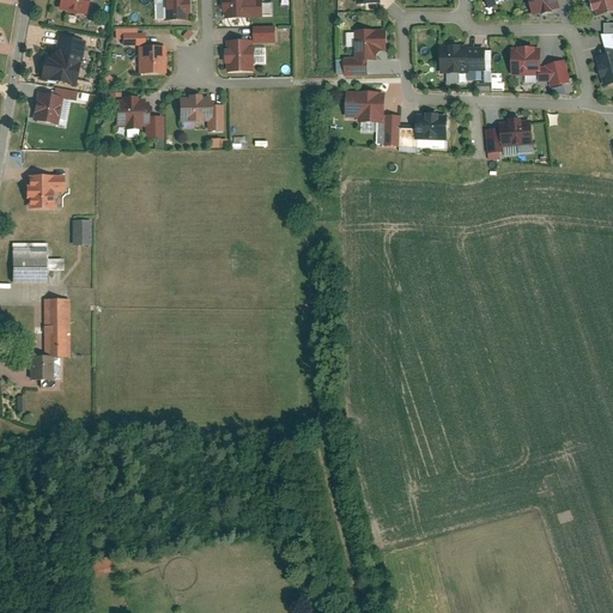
[(60,0),(59,10),(87,16),(90,0),(60,0)]
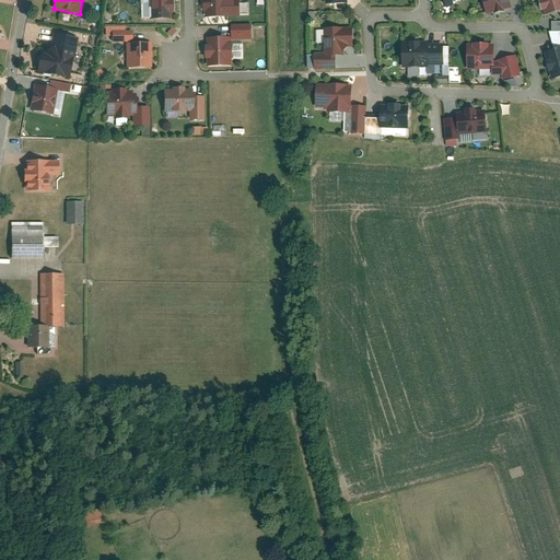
[(152,0),(152,20),(173,19),(172,0),(152,0)]
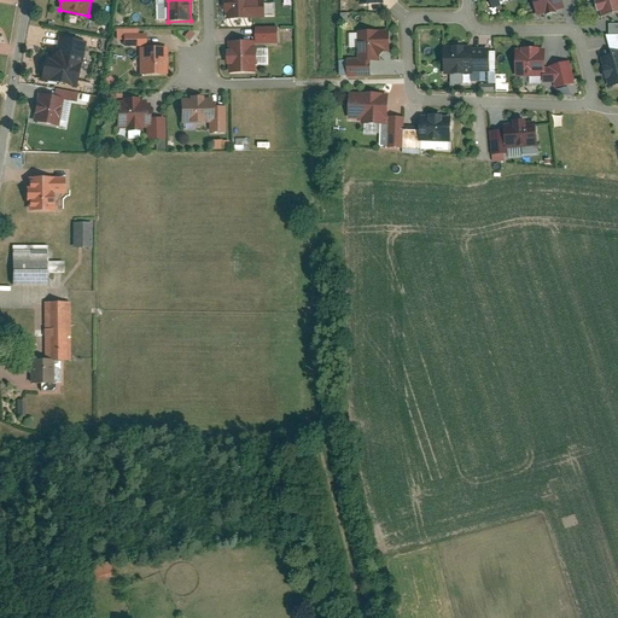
[(227,0),(228,18),(255,17),(254,0),(227,0)]
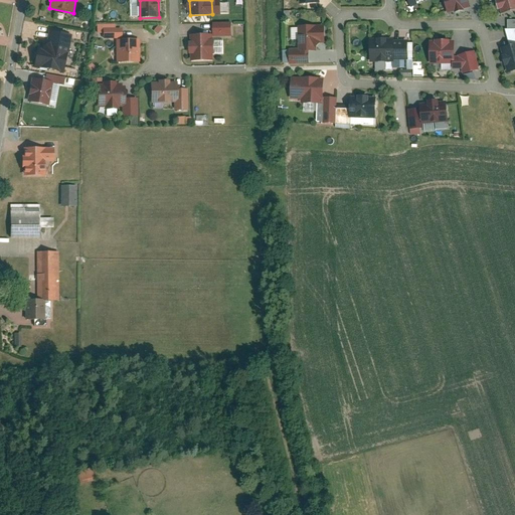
[(470,0),(445,0),(449,13),(472,7),(470,0)]
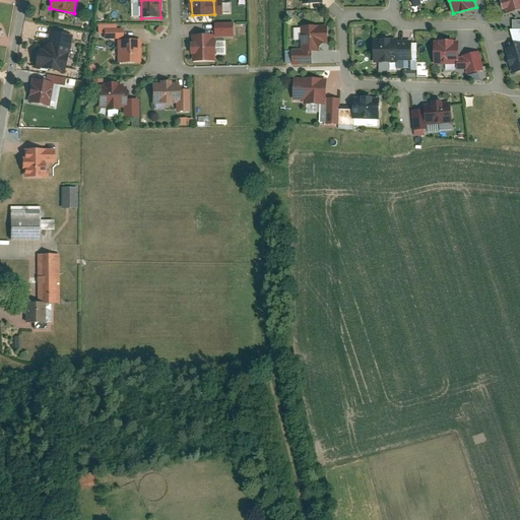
[(519,0),(505,0),(508,13),(519,9),(519,0)]
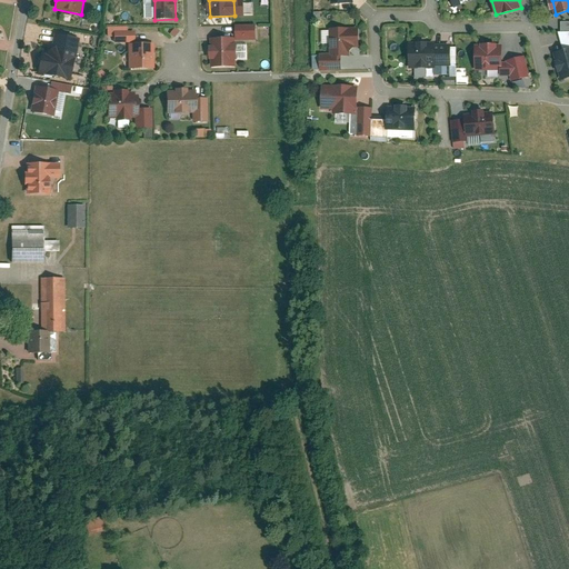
[(258,39),(258,26),(236,26),(236,37),(236,39),(258,39)]
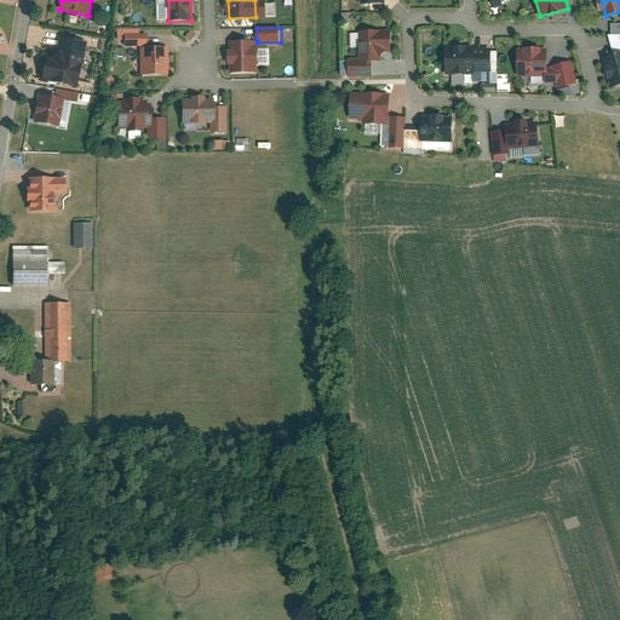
[(383,30),(361,30),(361,58),(372,58),(383,58),(383,50),(383,30)]
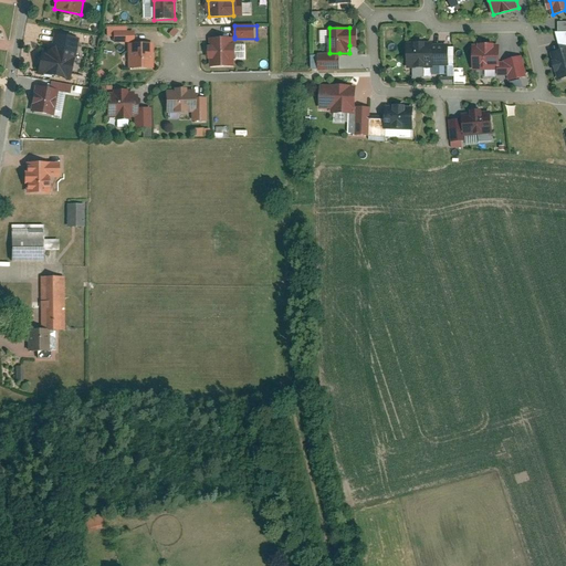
[(359,28),(349,28),(349,45),(359,45),(359,28)]
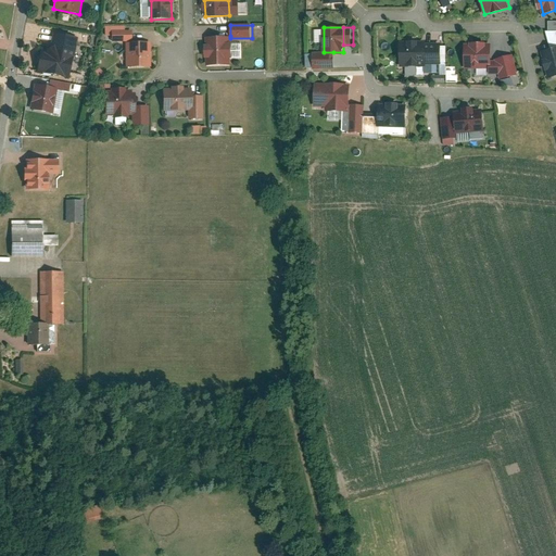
[(134,30),(113,30),(113,42),(127,42),(134,42),(134,30)]
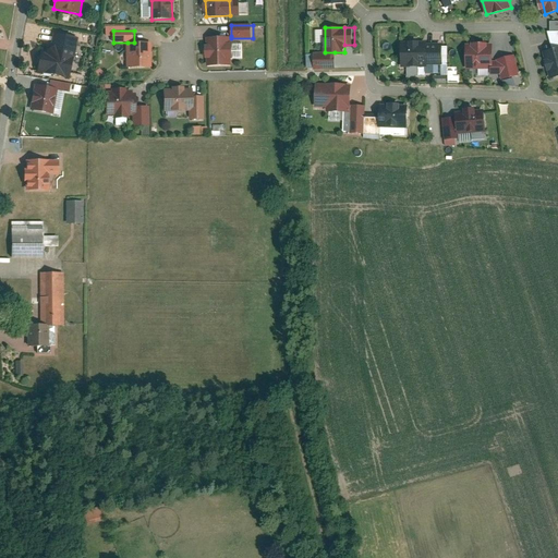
[(70,77),(79,37),(55,32),(50,50),(44,48),(39,71),(70,77)]
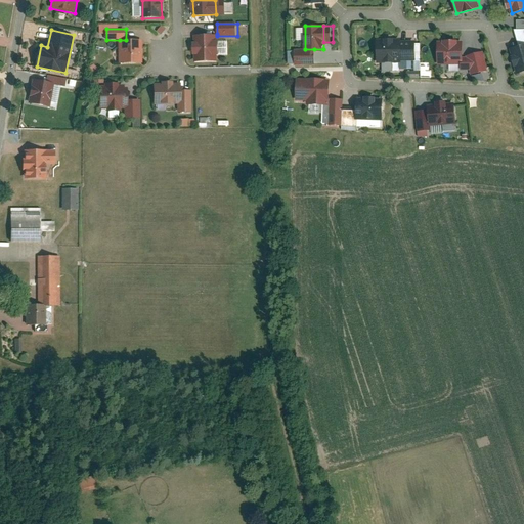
[(217,34),(195,34),(195,61),(218,60),(217,36),(217,34)]
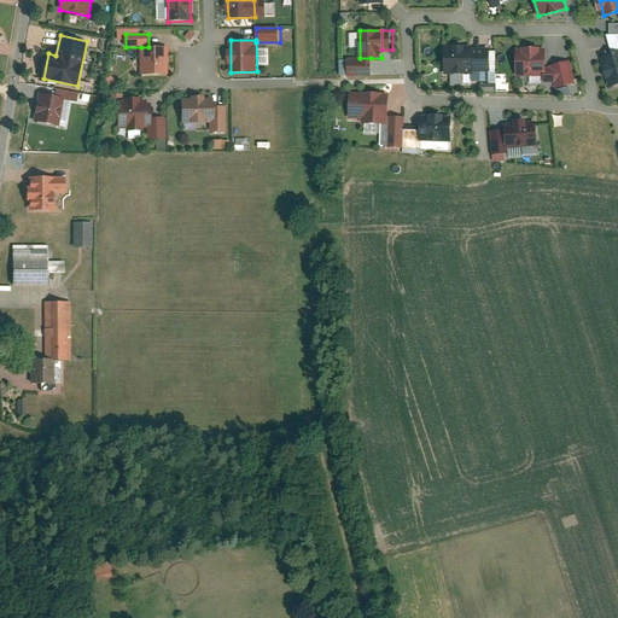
[(491,47),(447,46),(445,73),(490,73),(491,47)]
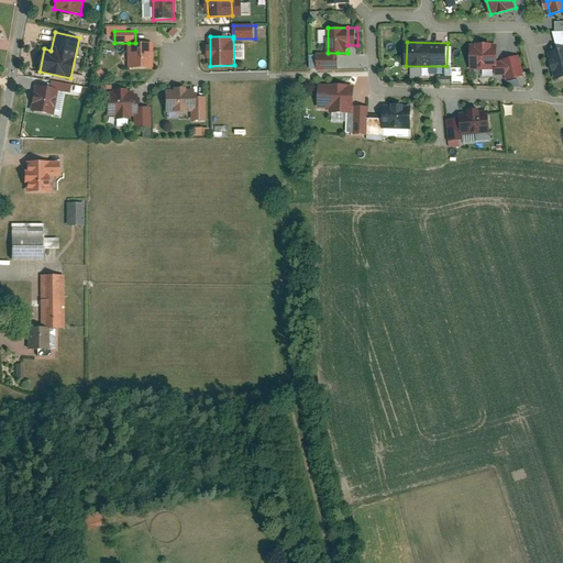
[(135,43),(129,43),(129,68),(154,68),(154,43),(135,43)]
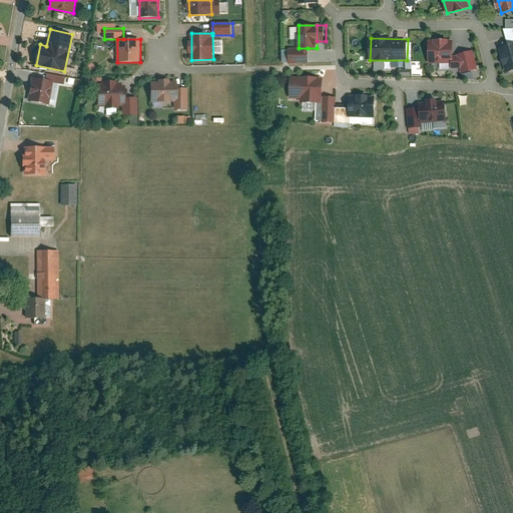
[(454,39),(429,40),(429,63),(455,62),(454,39)]
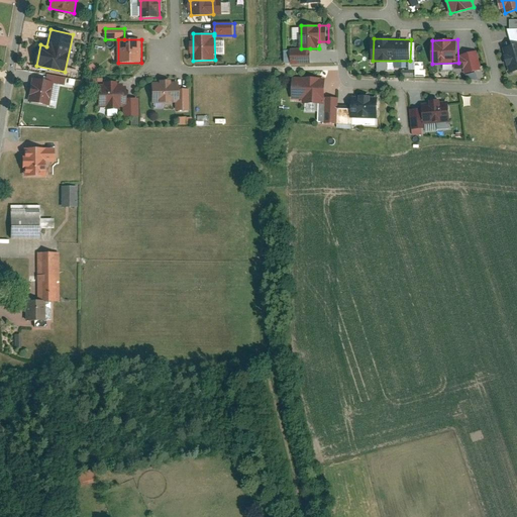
[(516,45),(504,48),(510,73),(516,71),(516,45)]
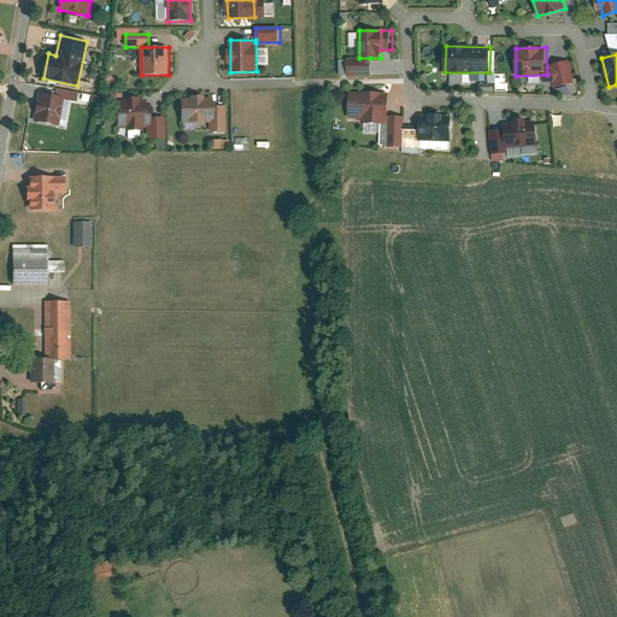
[(370,58),(348,59),(350,76),(371,76),(370,58)]
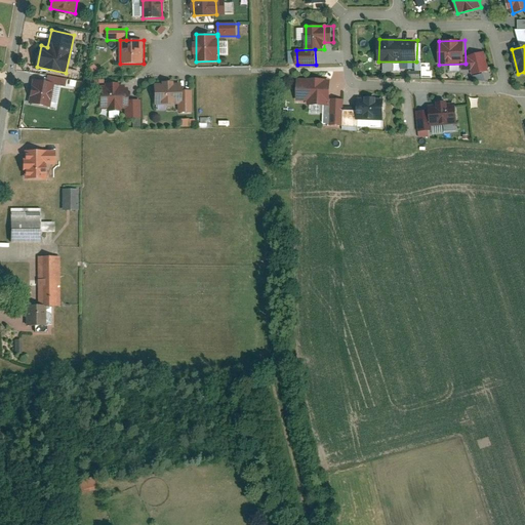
[(486,52),(469,56),(474,75),(491,71),(486,52)]
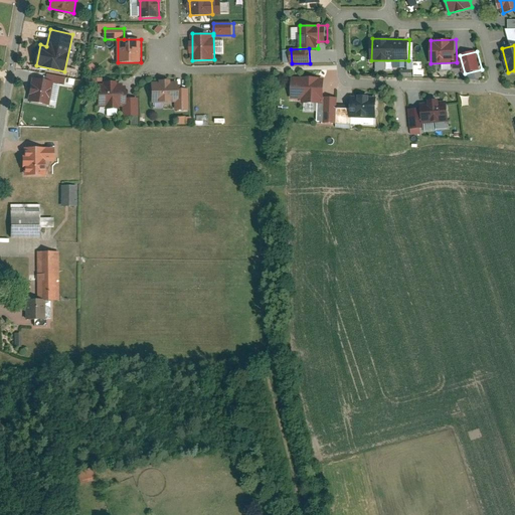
[(86,68),(91,74),(97,69),(92,63),(86,68)]
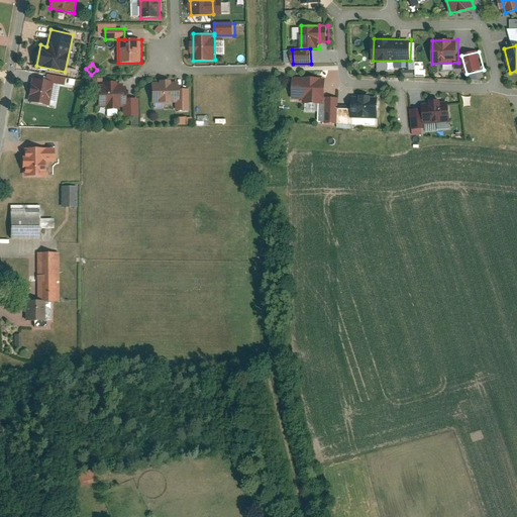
[(65,84),(67,78),(49,74),(47,81),(54,82),(65,84)]
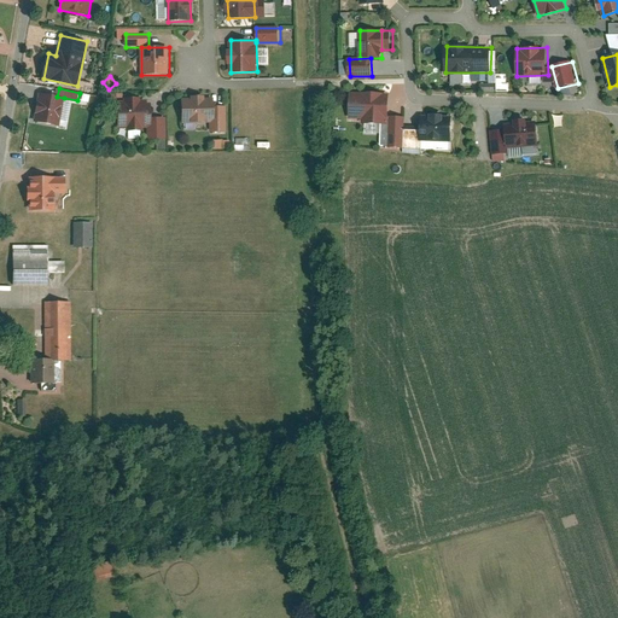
[(391,91),(351,92),(351,121),(391,120),(391,91)]
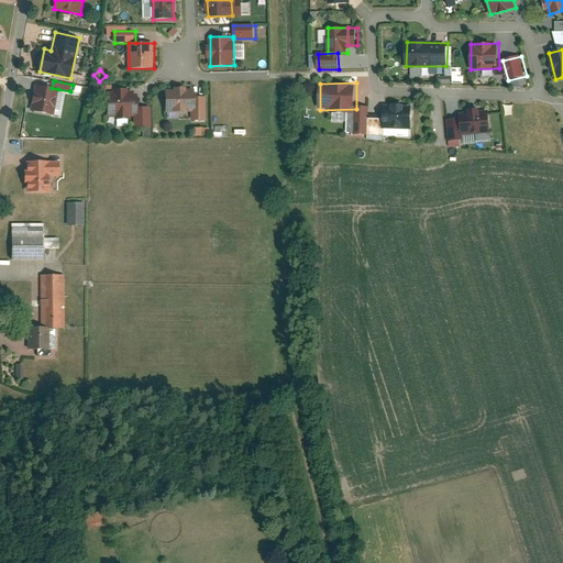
[(52,88),(36,85),(31,110),(54,116),(58,89),(52,88)]
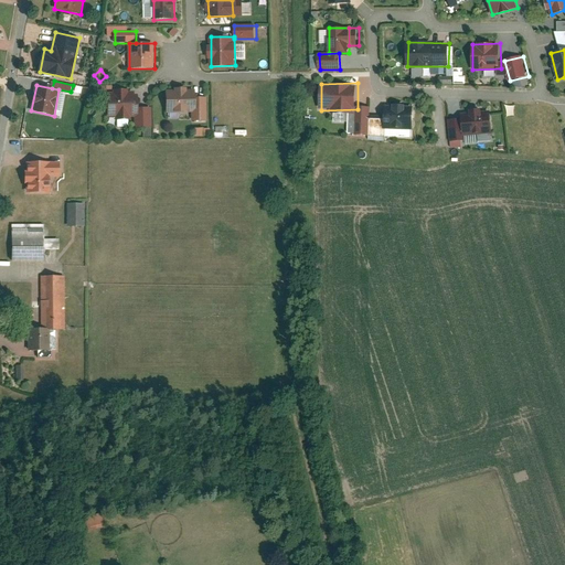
[(176,91),(168,91),(168,112),(192,112),(195,112),(195,97),(195,89),(188,89),(188,87),(176,88),(176,91)]
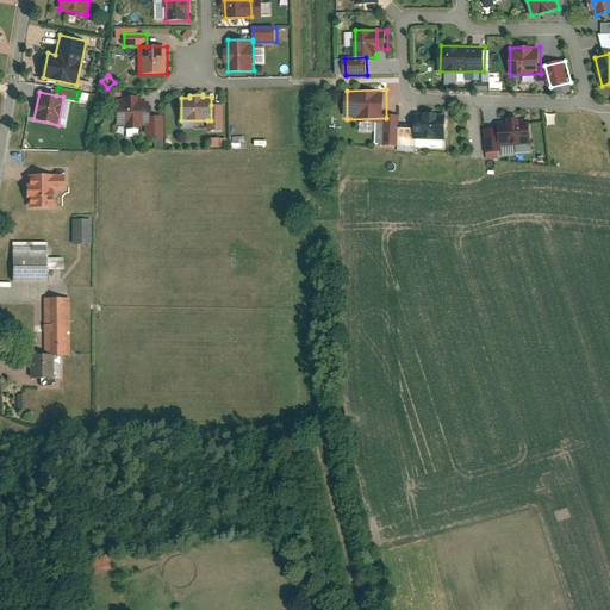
[(148,98),(117,98),(118,125),(148,124),(148,116),(148,98)]
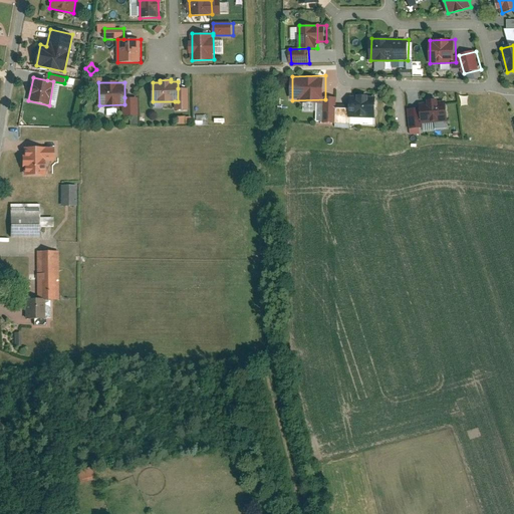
[(176,109),(189,108),(188,88),(178,88),(178,101),(175,101),(176,109)]
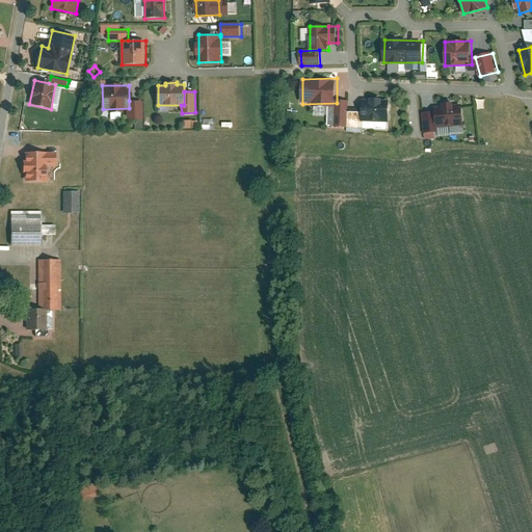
[(389,100),(362,99),(362,117),(388,118),(389,100)]
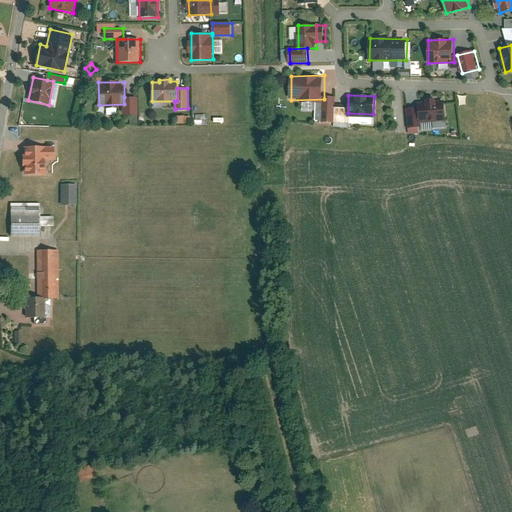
[(125,114),(139,114),(138,97),(124,97),(124,104),(125,114)]
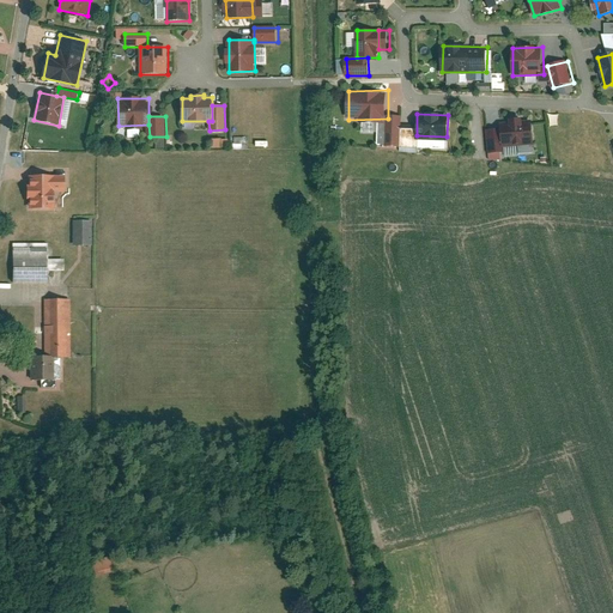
[(402,119),(388,119),(388,143),(401,143),(402,119)]
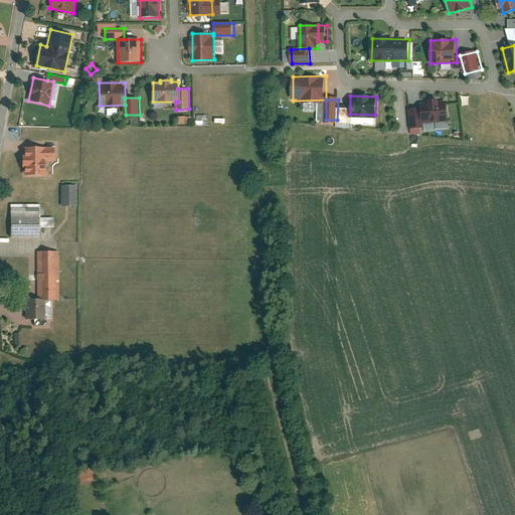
[(448,101),(422,103),(424,124),(450,121),(448,101)]
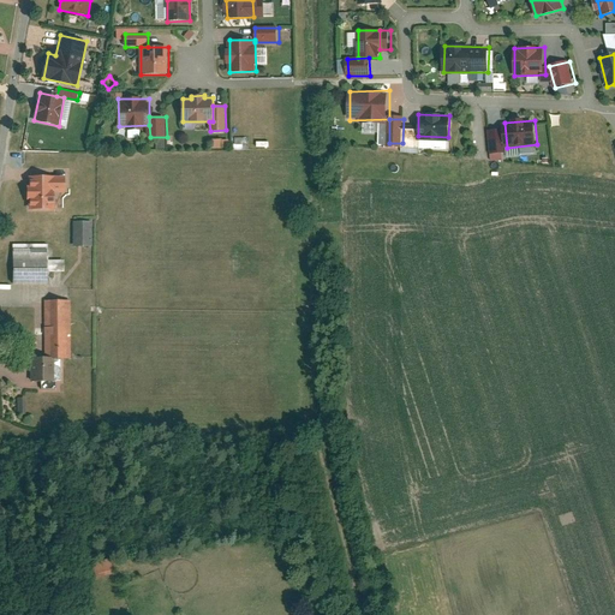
[(55,177),(30,177),(31,210),(55,209),(55,187),(55,177)]
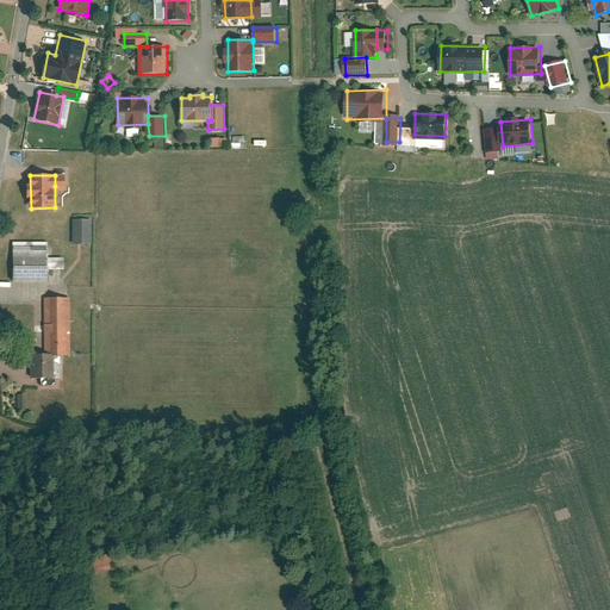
[(92,219),(75,219),(74,243),(92,243),(92,219)]
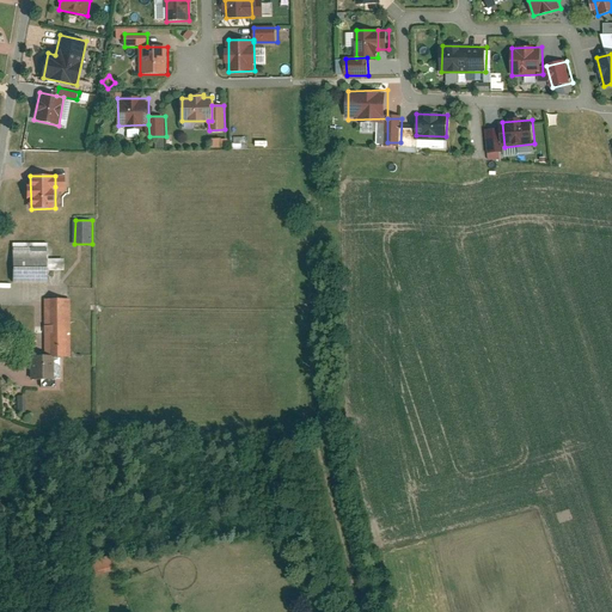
[(48,248),(14,248),(14,282),(48,283),(48,270),(48,259),(48,248)]
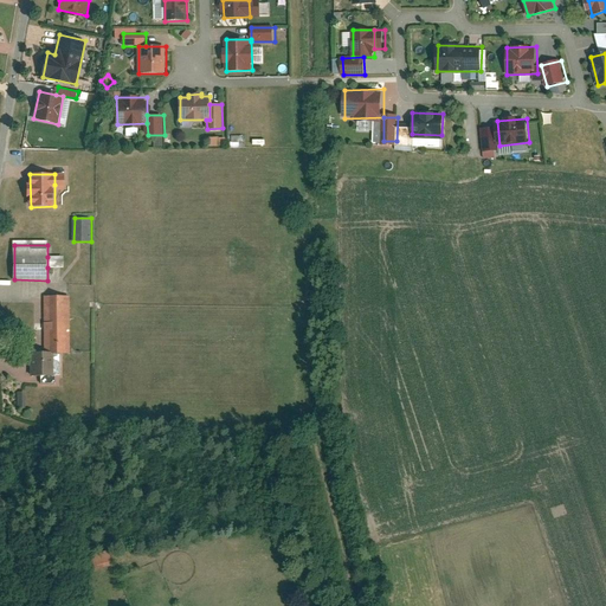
[(64,269),(64,257),(47,257),(47,268),(64,269)]
